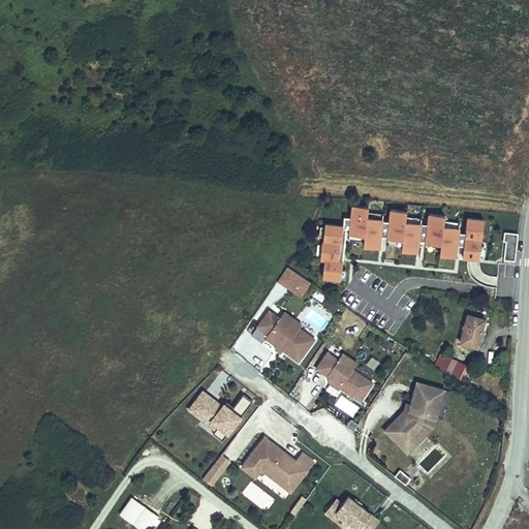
[(382,220),(367,218),(367,213),(368,209),(351,207),(350,220),(349,228),(349,236),(365,237),(364,247),(379,249),(381,236),(382,223),(382,220)]
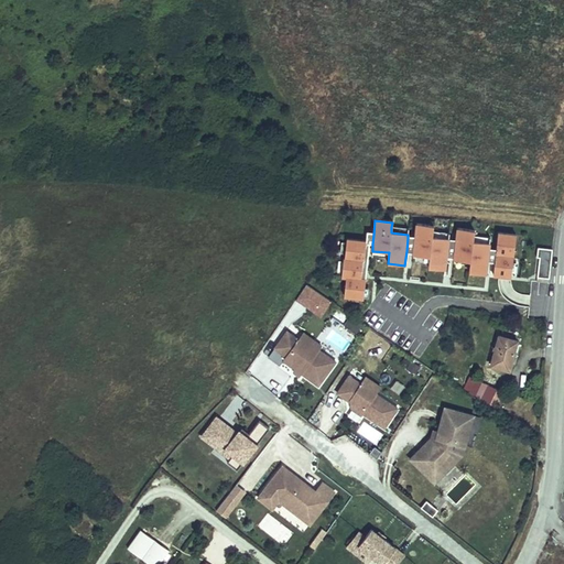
[(447,257),(448,241),(449,239),(432,237),(433,226),(416,225),(414,238),(413,252),(413,256),(430,257),(430,262),(429,268),(446,269),(447,257)]
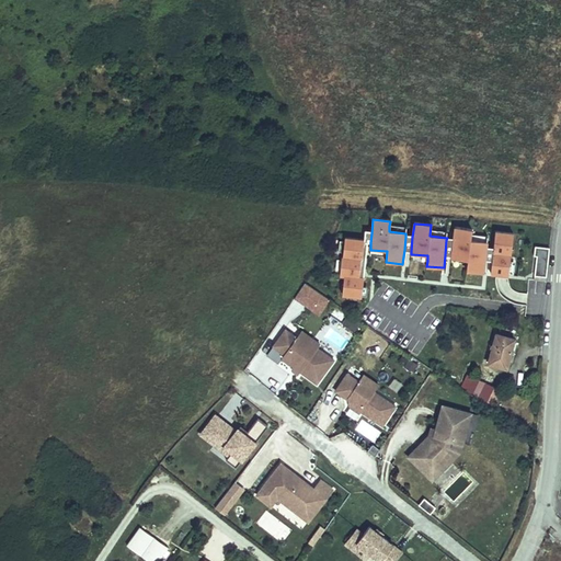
[(484,241),(471,239),(471,233),(472,229),(455,227),(454,240),(451,256),(451,258),(469,259),(468,271),(484,273),(485,260),(487,249),(487,241),(484,241)]
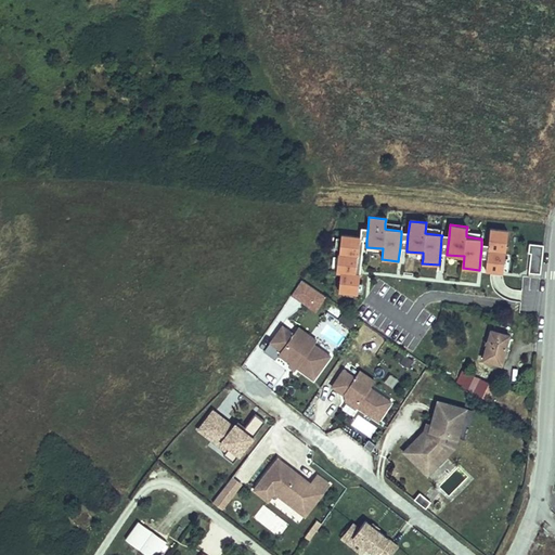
[(505,257),(508,230),(490,228),(488,246),(487,257),(486,270),(504,271),(505,257)]
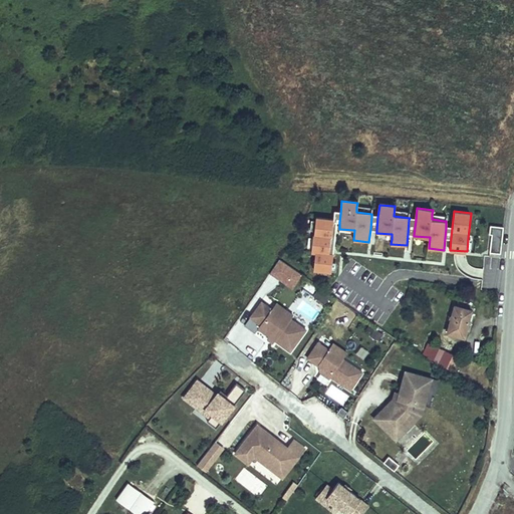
[(331,238),(330,246),(334,247),(337,222),(339,222),(340,214),(334,213),(333,221),(331,238)]
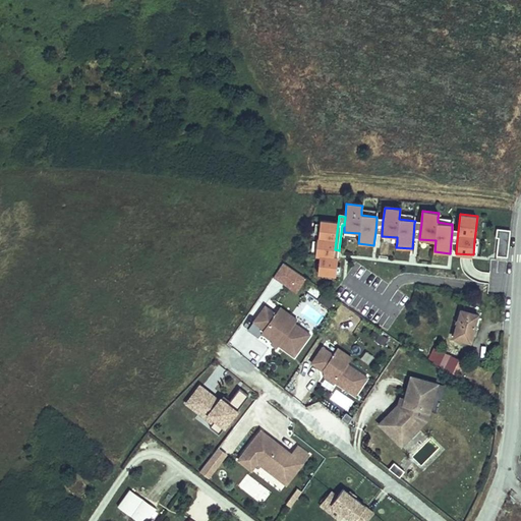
[(338,224),(320,222),(320,224),(319,235),(317,242),(316,252),(315,256),(321,256),(319,274),(324,275),(336,276),(337,276),(338,267),(338,258),(334,258),(335,249),(336,241),(338,224)]
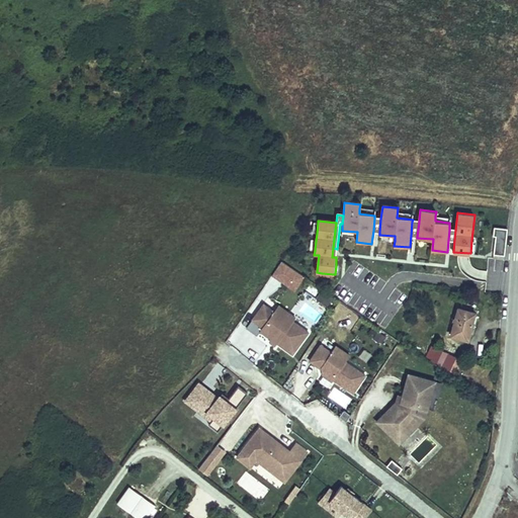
[(482,254),(502,258),(507,228),(487,224),(482,254)]
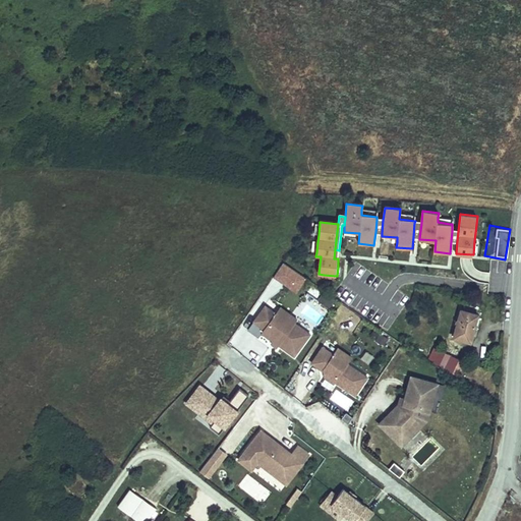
[(280,262),(272,277),(297,290),(305,275),(280,262)]
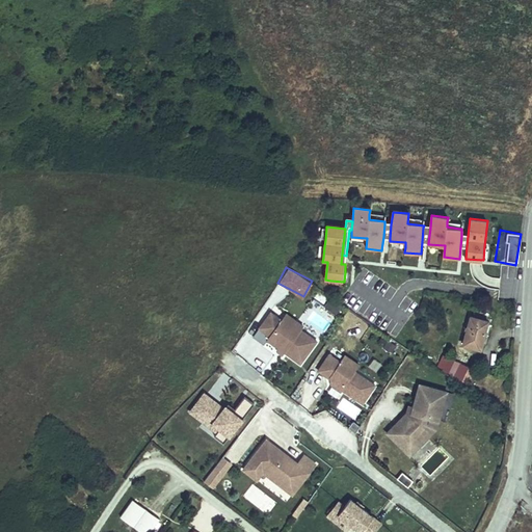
[(343,303),(331,295),(326,303),(338,311),(343,303)]
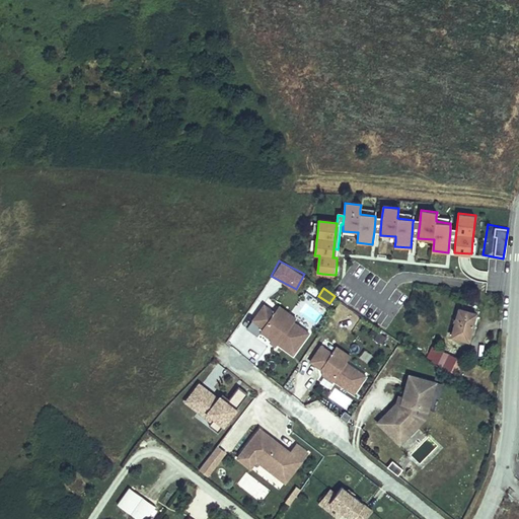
[(265,304),(247,328),(257,336),(262,330),(272,339),(277,337),(280,339),(277,343),(278,343),(293,354),(309,332),(294,321),(293,320),(291,323),(275,312),(265,304)]
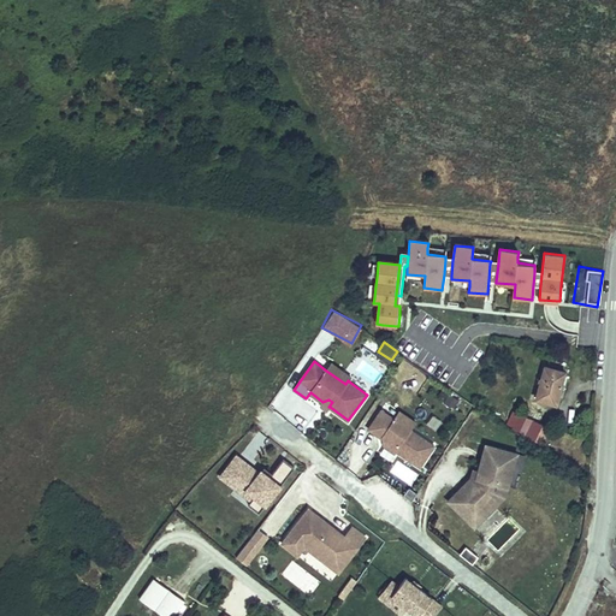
[(326,371),(345,384),(348,380),(349,381),(351,377),(332,363),(326,371)]
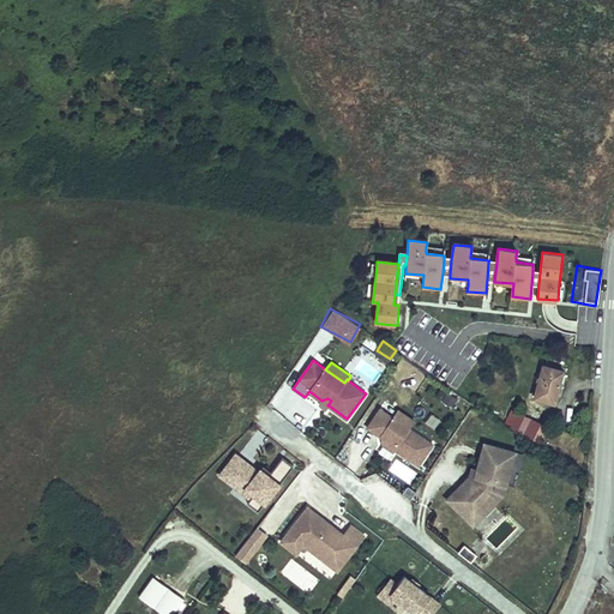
[(554,402),(563,369),(543,365),(535,396),(554,402)]
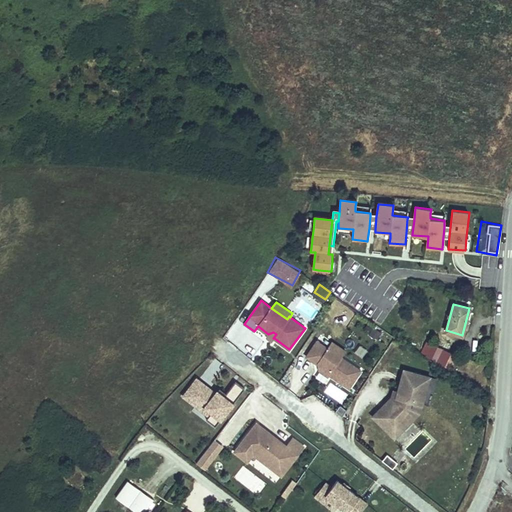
[(381,331),(373,326),(369,333),(377,338),(381,331)]
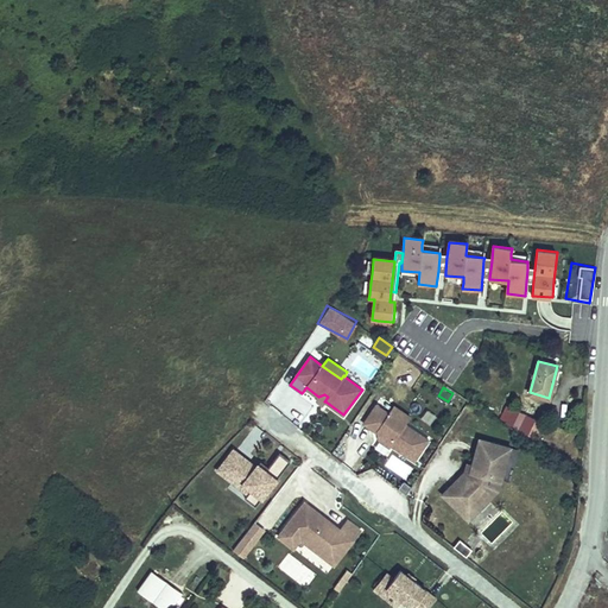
[(318,401),(323,405),(325,401),(324,401),(328,397),(324,394),(318,397),(318,401)]
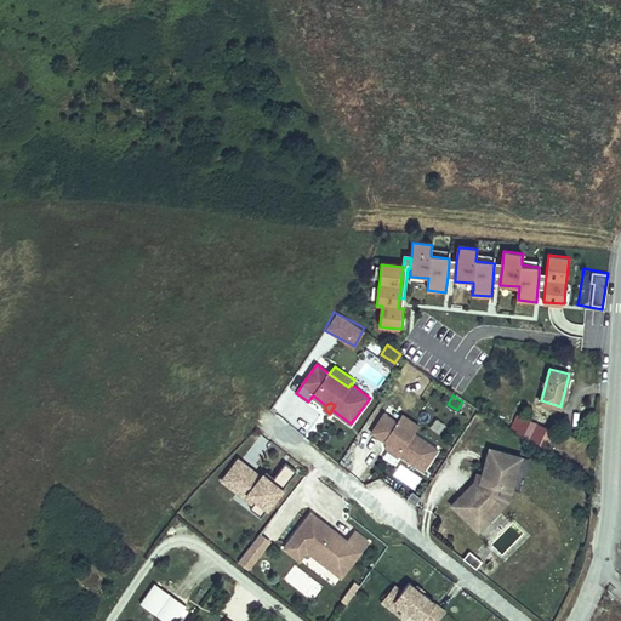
[(400,455),(423,471),(438,449),(415,433),(398,421),(385,412),(372,432),(381,438),(386,437),(388,449),(399,456),(400,455)]
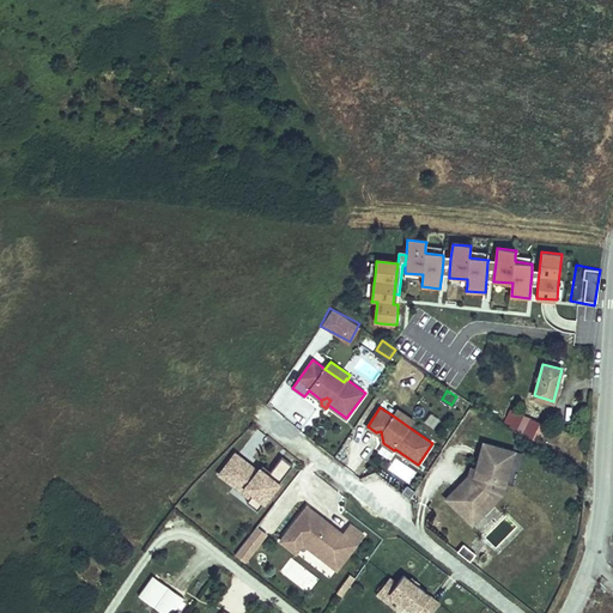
[(393,416),(410,428),(414,420),(398,408),(393,416)]
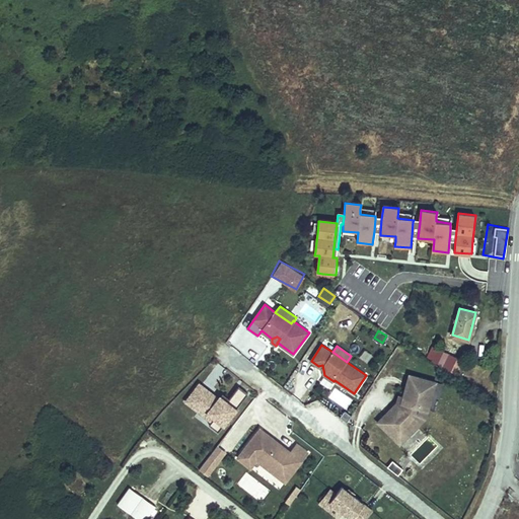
[(443,366),(449,354),(437,347),(431,360),(443,366)]
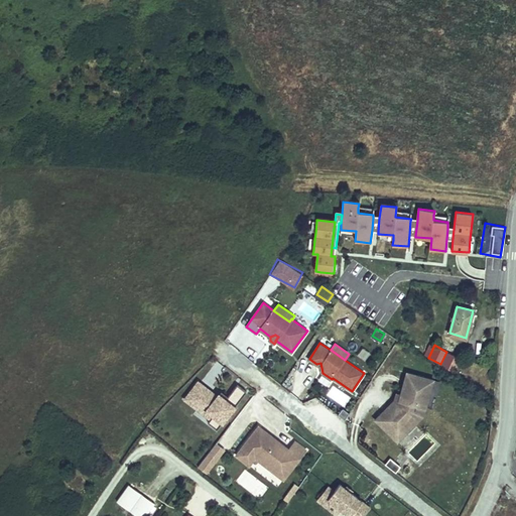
[(454,355),(446,352),(440,364),(447,368),(447,367),(455,355),(454,355)]
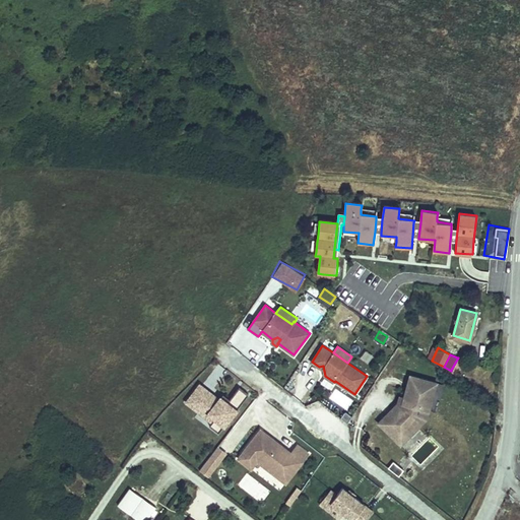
[(398,402),(379,423),(389,433),(396,426),(405,435),(419,420),(418,419),(421,415),(424,408),(430,410),(438,382),(411,375),(403,403),(401,405),(398,402)]
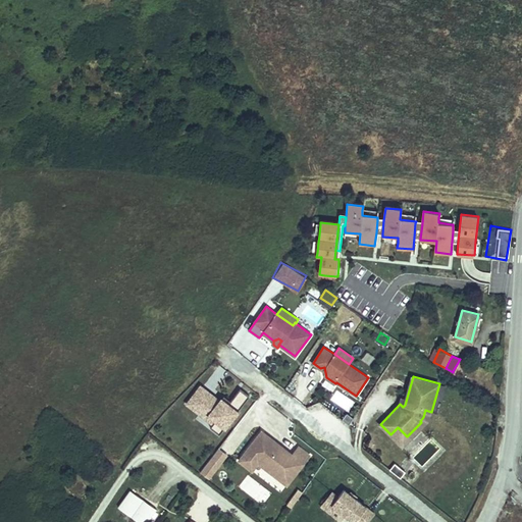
[(249,397),(240,389),(230,402),(228,405),(221,400),(219,402),(201,386),(187,404),(200,414),(203,410),(216,420),(213,424),(210,427),(219,434),(249,397)]
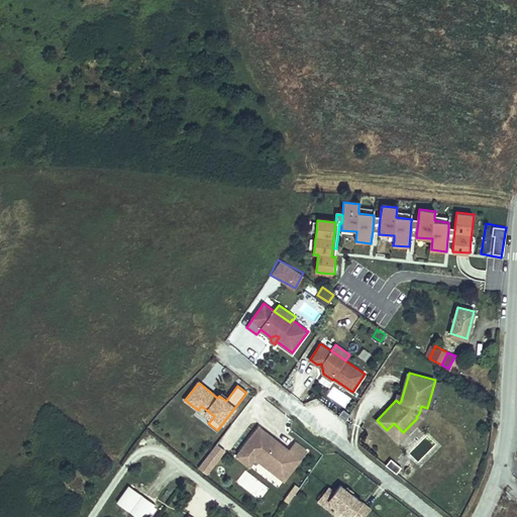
[(226,401),(228,398),(221,393),(219,396),(226,401)]
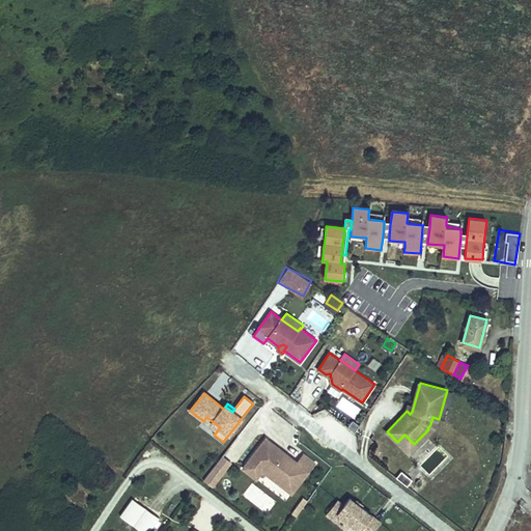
[(220,427),(206,417),(203,421),(217,431),(220,427)]
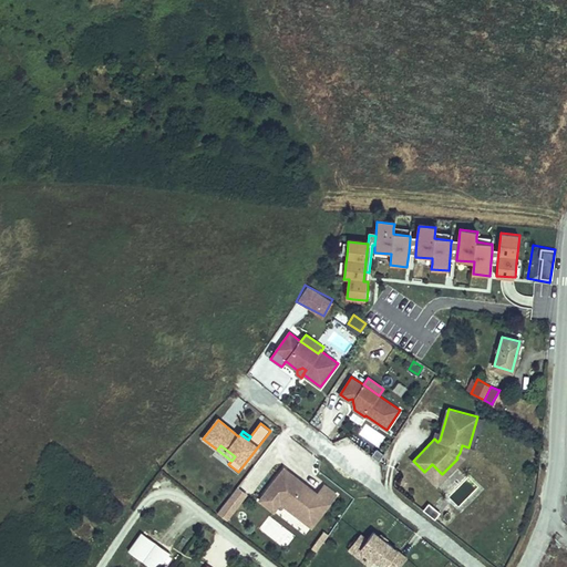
[(432,464),(424,472),(437,484),(465,456),(468,447),(462,445),(460,453),(456,457),(457,459),(442,474),(432,464)]
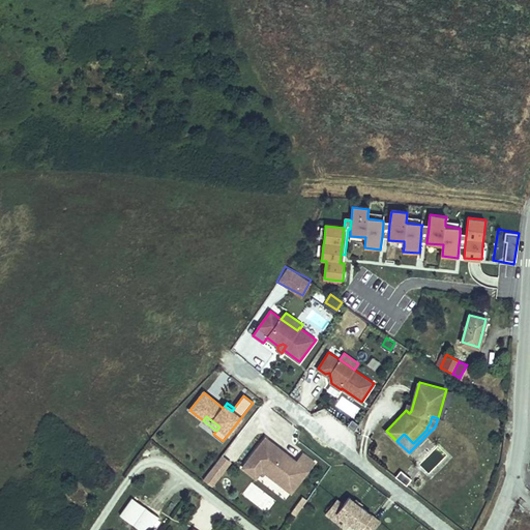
[(243,467),(257,477),(262,470),(272,468),(281,474),(282,484),(292,492),(315,462),(303,453),(295,464),(292,461),(293,459),(266,438),(243,467)]
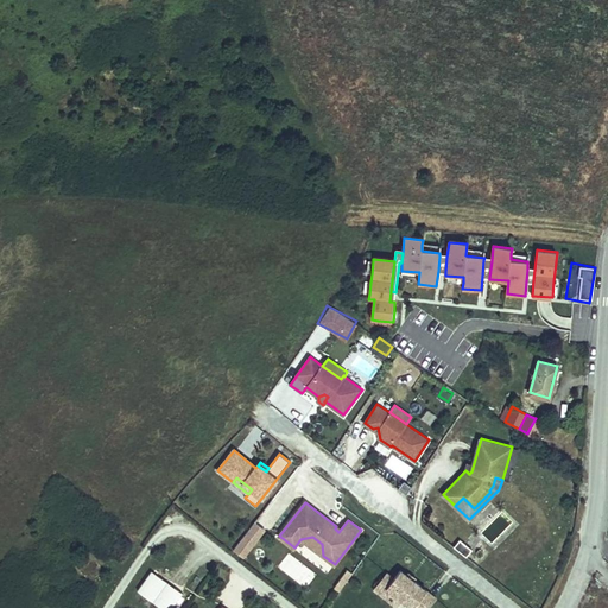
[(242,557),(265,530),(255,523),(233,550),(242,557)]
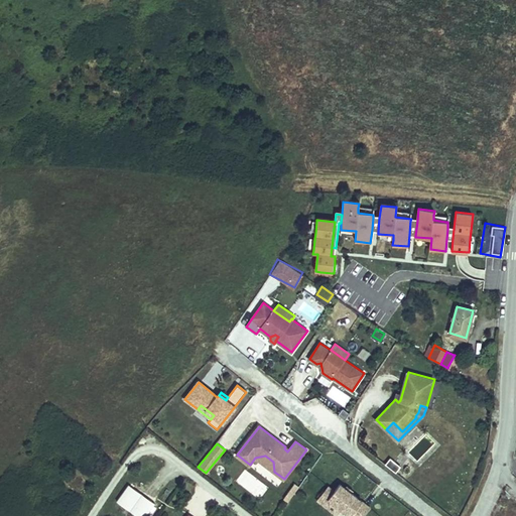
[(255,458),(274,472),(273,462),(265,456),(255,458)]
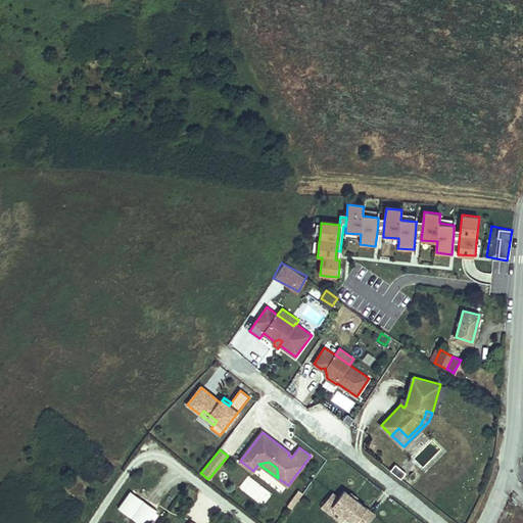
[(394,463),(388,470),(400,478),(406,471),(394,463)]
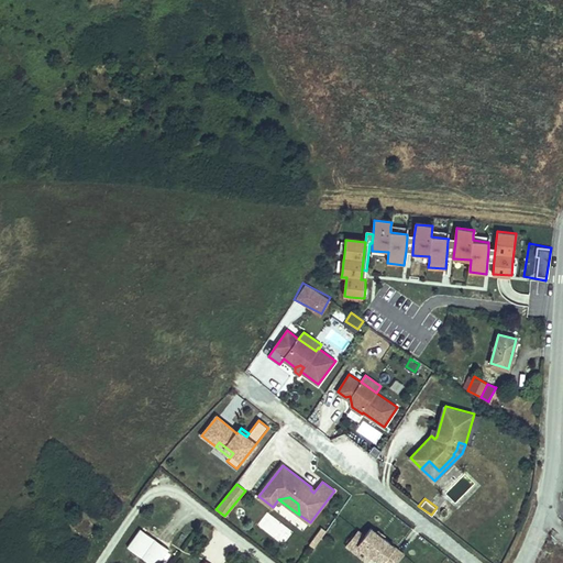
[(267,517),(261,526),(277,538),(284,529),(267,517)]
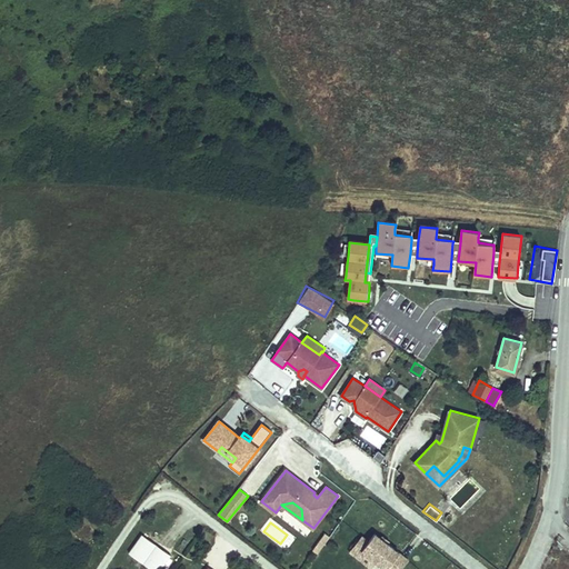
[(151,568),(160,568),(171,553),(140,532),(127,552),(151,568)]
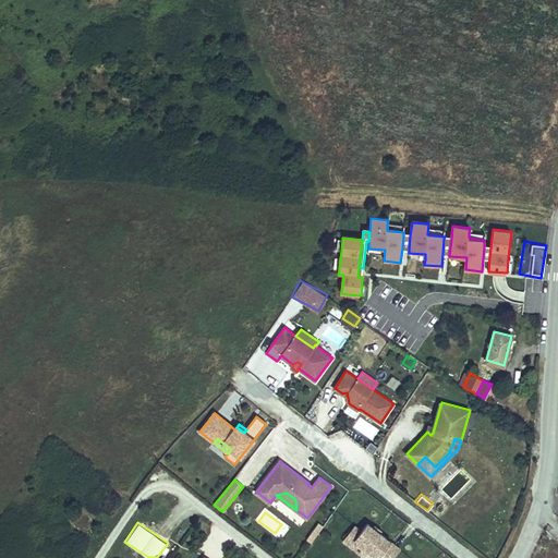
[(307,540),(312,543),(324,526),(319,523),(307,540)]
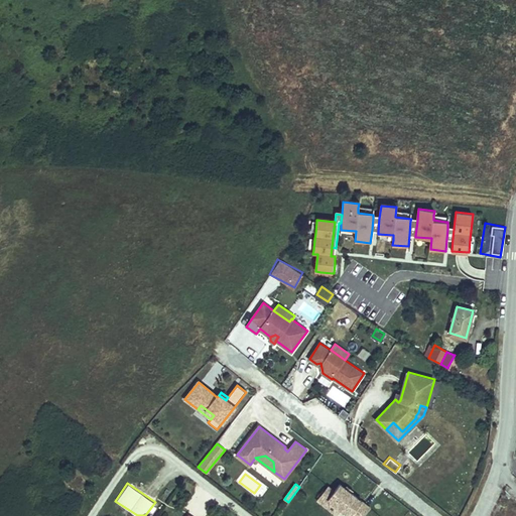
[(347,489),(342,484),(336,491),(330,499),(342,509),(351,515),(365,515),(371,508),(352,493),(352,492),(347,489)]
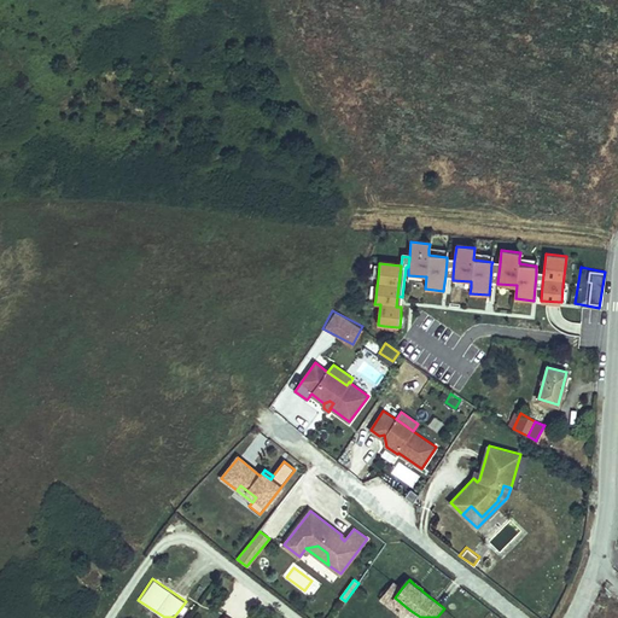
[(395,598),(402,588),(395,582),(382,599),(404,617),(409,610),(395,598)]
